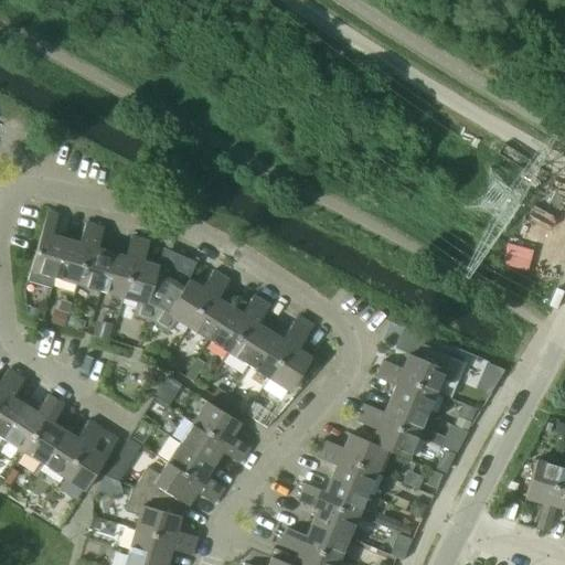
[(30,270),(53,278),(65,240),(51,235),(57,215),(46,212),(30,270)]
